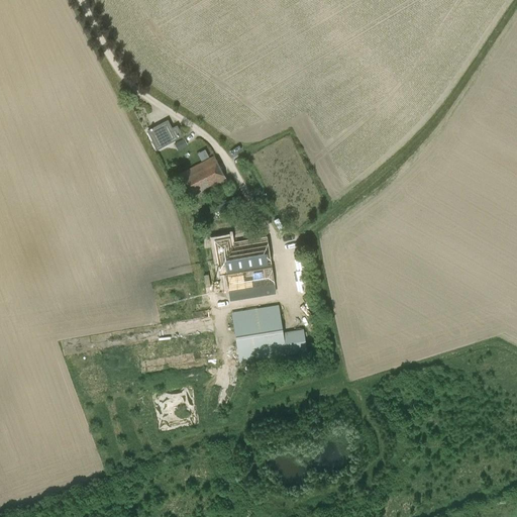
[(157,149),(182,135),(178,128),(173,131),(168,120),(147,130),(152,140),(157,149)]
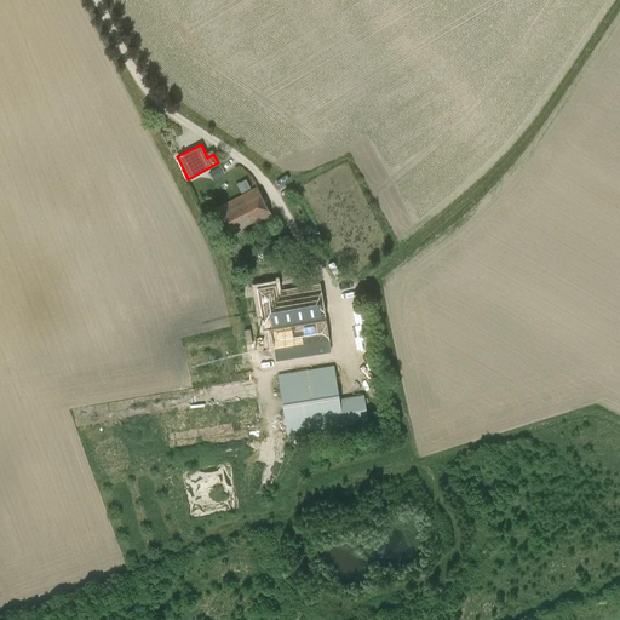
[(213,178),(224,172),(220,166),(210,172),(213,178)]
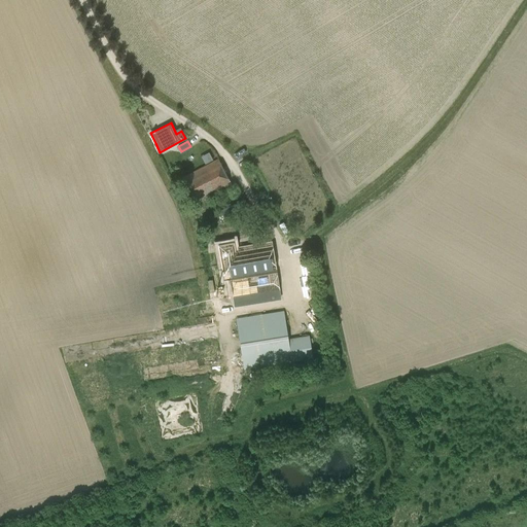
[(222,191),(233,186),(217,157),(207,163),(208,164),(182,177),(195,201),(220,188),(222,191)]
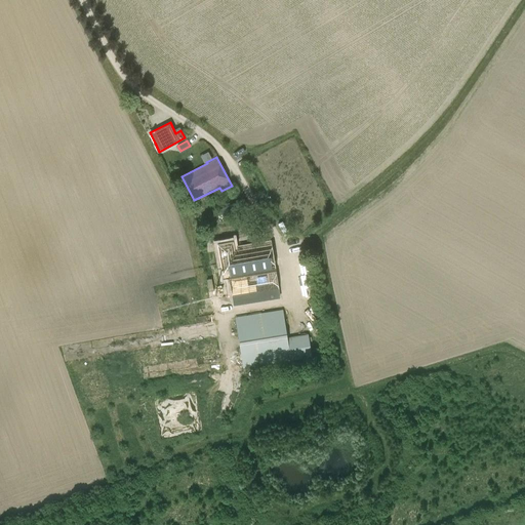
[(272,239),(234,245),(234,240),(216,243),(224,279),(228,278),(229,277),(233,306),(282,298),(272,239)]
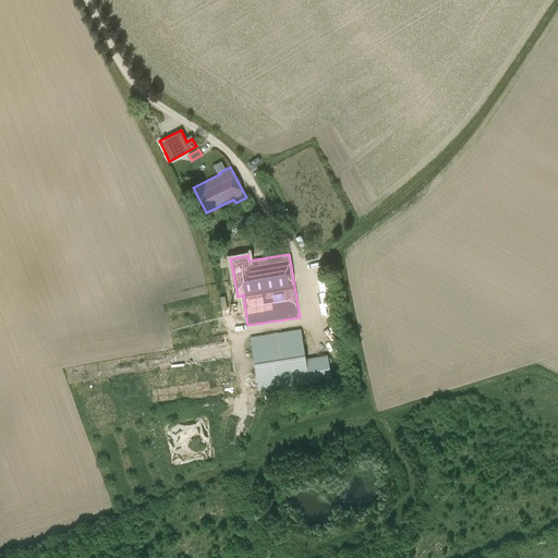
[(328,355),(305,359),(301,329),(250,337),(258,391),(331,379),(328,355)]
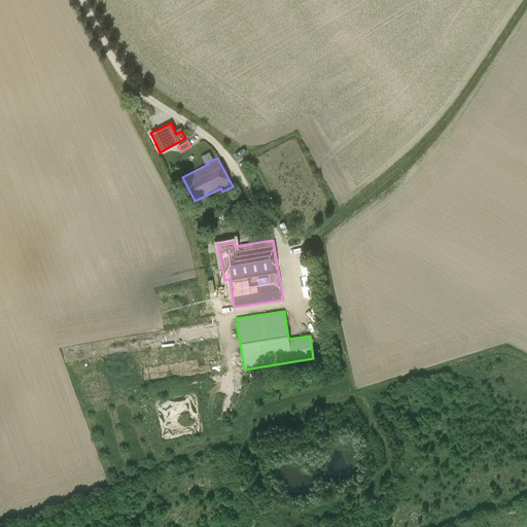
All buildings are outlined.
